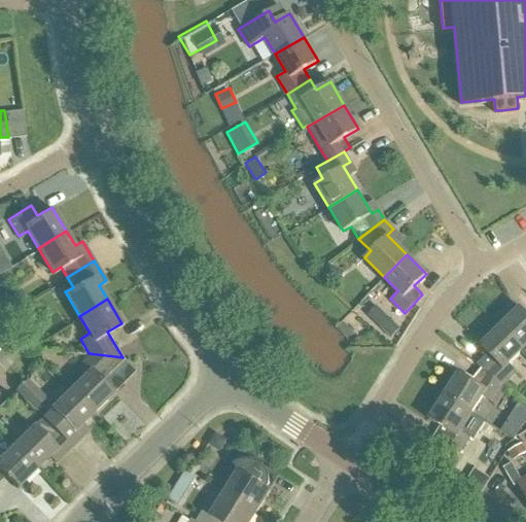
[(525,312),(519,306),(500,324),(522,347),(525,351),(525,312)]
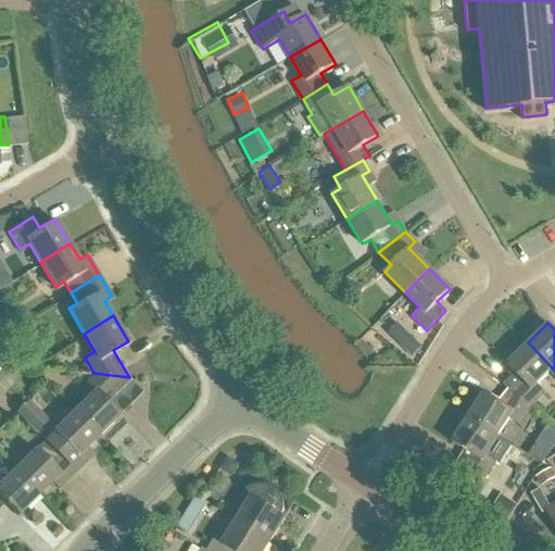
[(411,333),(401,342),(412,353),(421,343),(411,333)]
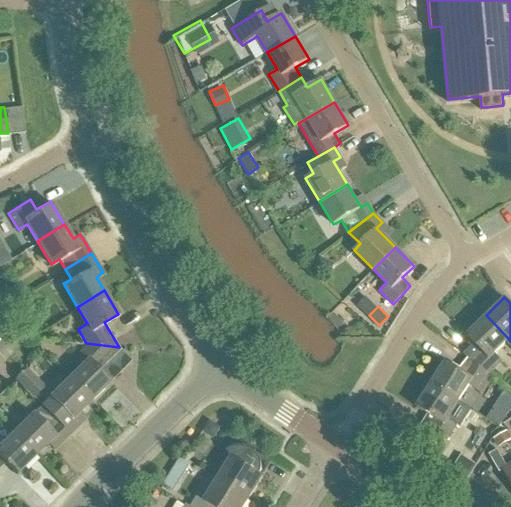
[(493,351),(507,337),(486,315),(466,335),(477,346),(466,357),(486,373),(487,372),(500,358),(493,351)]
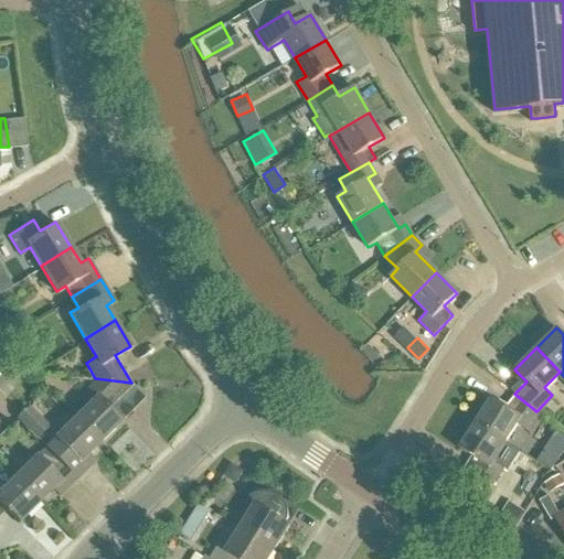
[(108,406),(131,383),(95,378),(83,391),(91,399),(75,415),(99,440),(121,419),(108,406)]
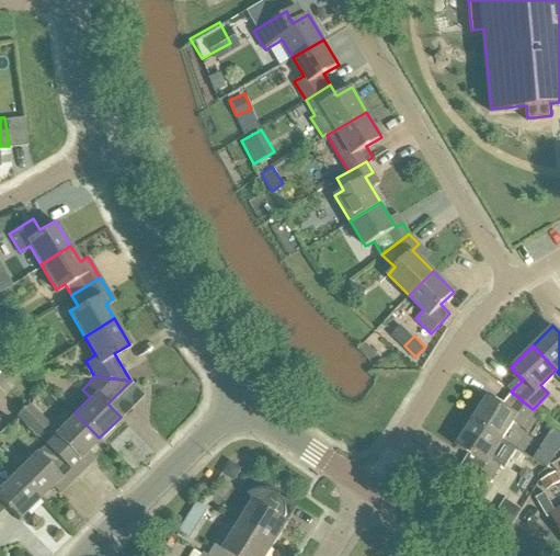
[(488,395),(472,420),(501,438),(512,421),(522,426),(527,429),(538,411),(534,408),(533,409),(511,392),(501,404),(488,395)]
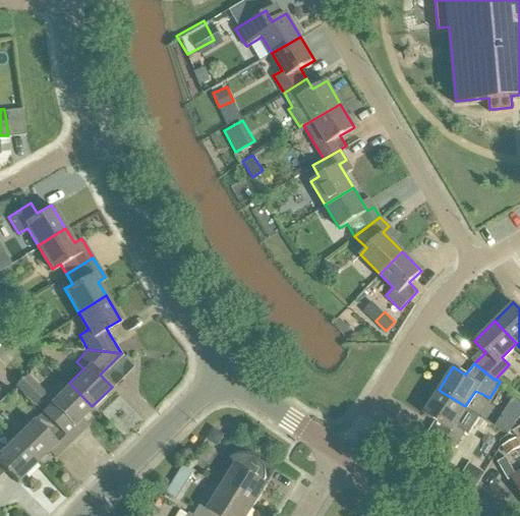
[(14,384),(33,403),(45,391),(26,373),(14,384)]
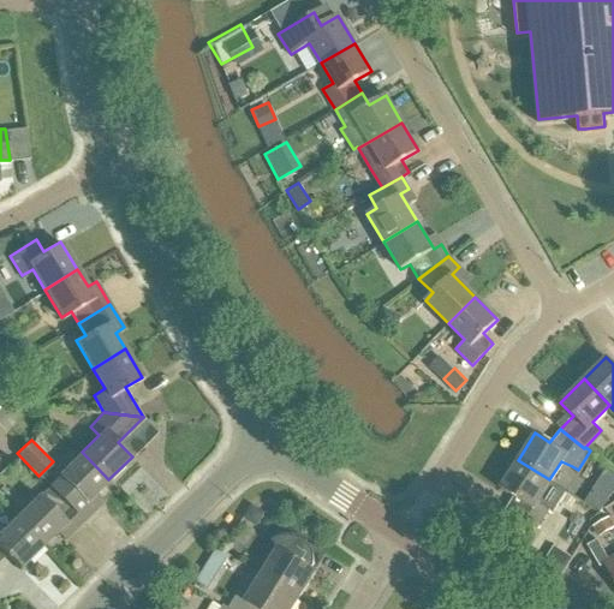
[(95,493),(108,479),(82,452),(59,475),(66,482),(57,491),(83,519),(102,500),(95,493)]
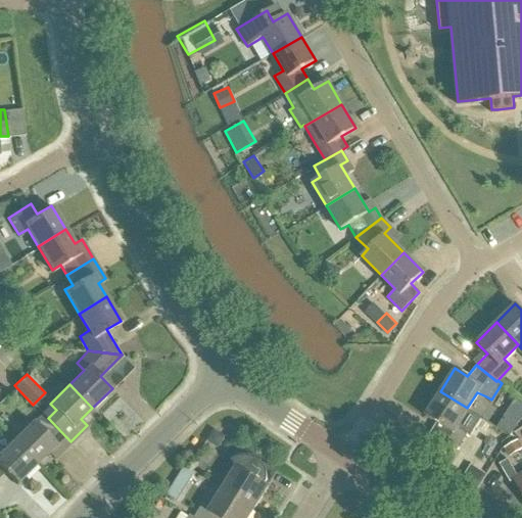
[(457,425),(467,408),(440,391),(425,415),(435,421),(429,432),(455,448),(465,430),(457,425)]
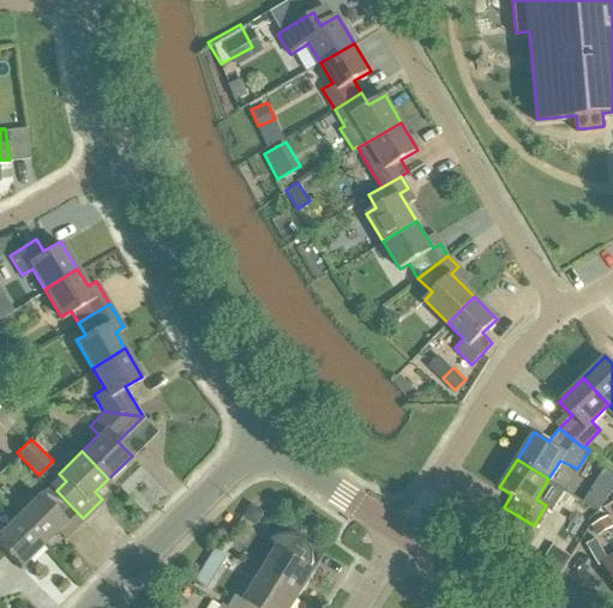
[(612,485),(612,470),(606,465),(599,474),(612,485)]
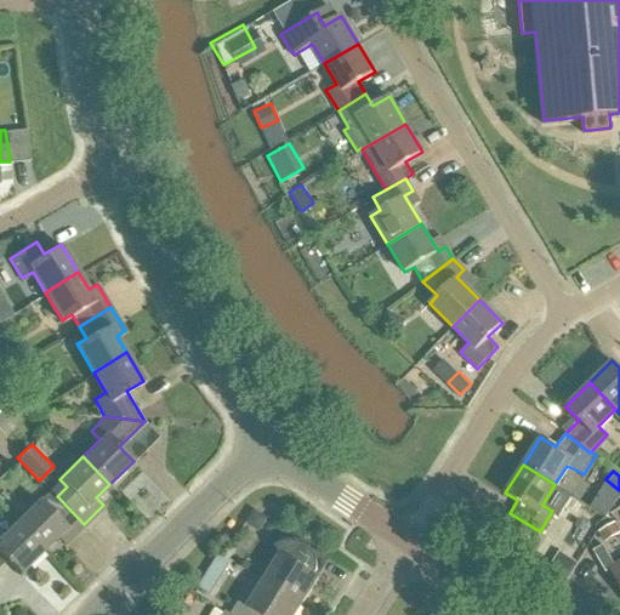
[(63,544),(84,524),(57,496),(47,506),(40,499),(16,522),(43,550),(56,536),(63,544)]
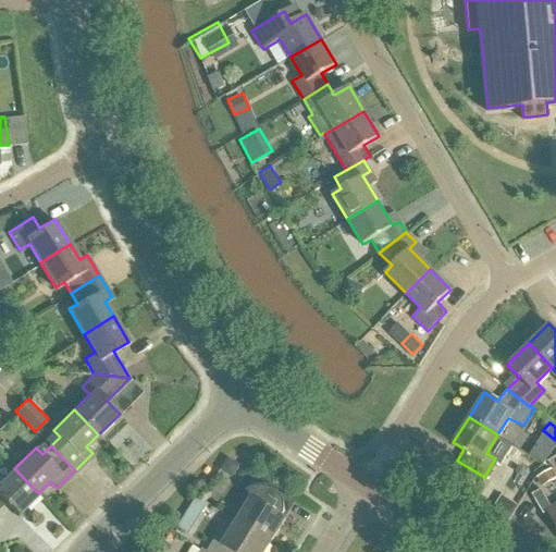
[(541,483),(555,475),(551,466),(535,475),(541,483)]
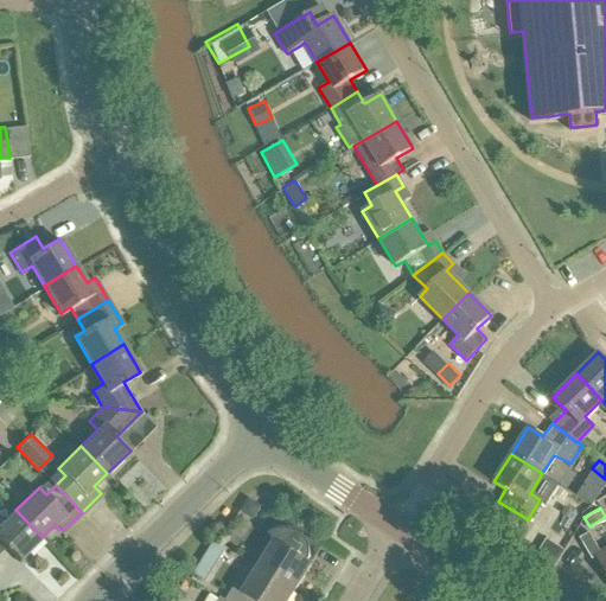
[(19,560),(42,537),(16,510),(0,525),(0,550),(5,545),(19,560)]
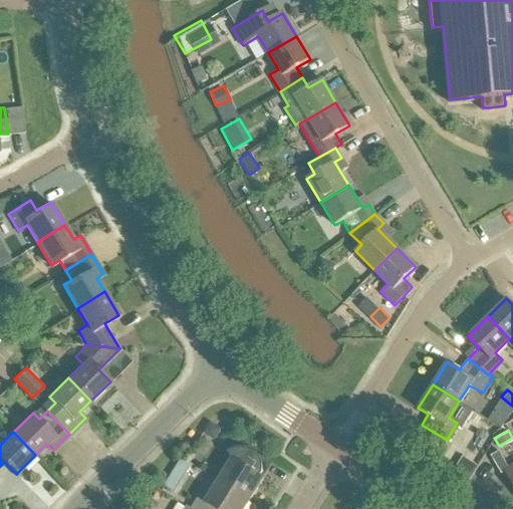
[(458,455),(467,441),(455,435),(447,448),(458,455)]
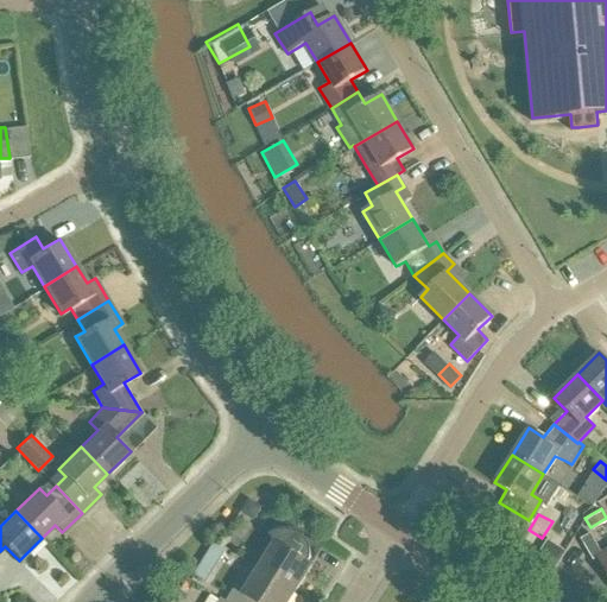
[(269,550),(259,565),(295,589),(311,562),(291,550),(298,538),(273,521),(259,544),(269,550)]
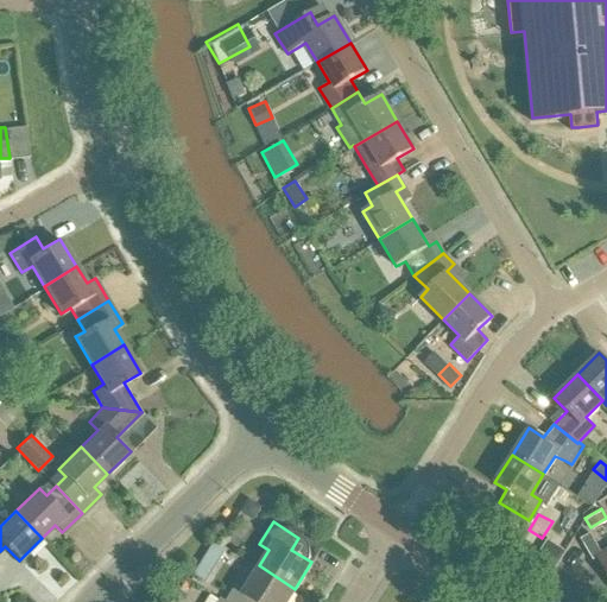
[(606,547),(601,551),(589,531),(580,537),(593,558),(596,556),(606,574),(606,547)]
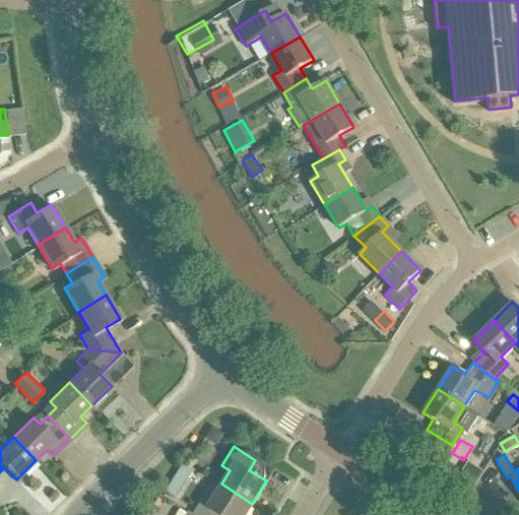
[(171,479),(165,490),(174,495),(180,486),(171,479)]
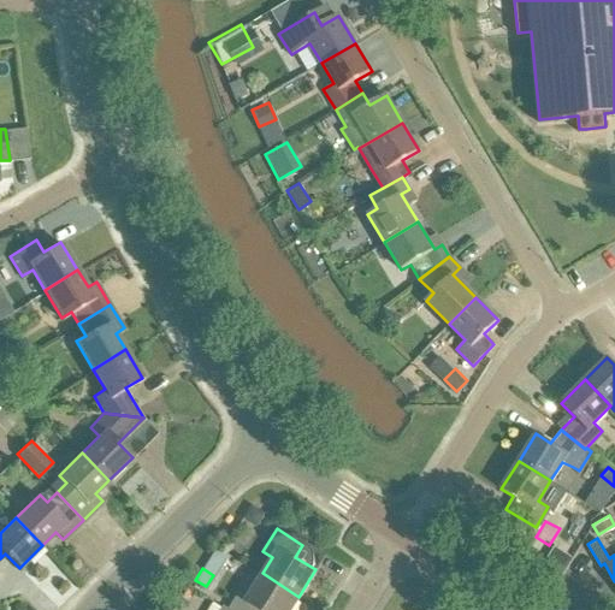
[(261,609),(289,609),(299,597),(262,573),(252,590),(243,584),(229,606),(235,609),(261,609)]
